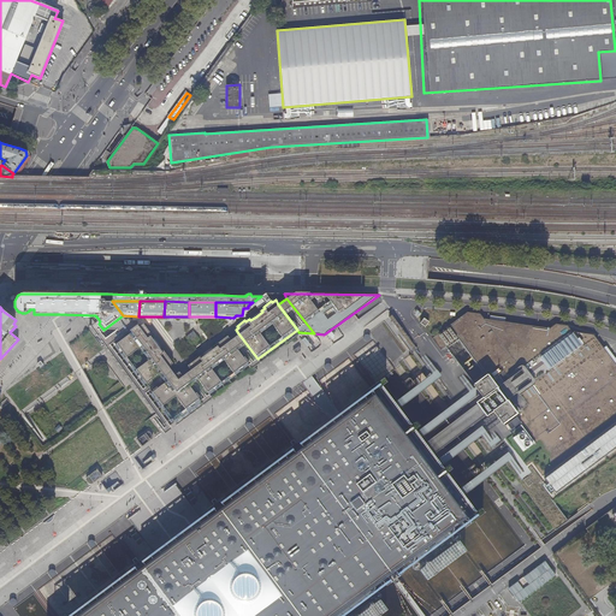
[(615,420),(615,357),(596,331),(572,327),(567,323),(555,320),(548,325),(487,317),(483,312),(471,309),(436,337),(438,342),(481,398),(486,395),(514,433),(527,424),(557,463),(615,420)]
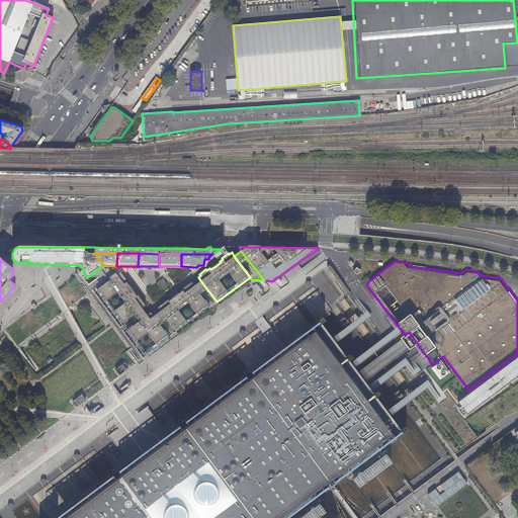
[(136,313),(142,309),(145,306),(143,303),(144,301),(140,295),(139,296),(137,293),(135,294),(132,289),(127,284),(128,283),(126,281),(127,280),(123,274),(122,275),(119,272),(116,274),(115,273),(109,277),(110,279),(96,290),(104,301),(118,290),(126,301),(112,313),(120,324),(136,313)]
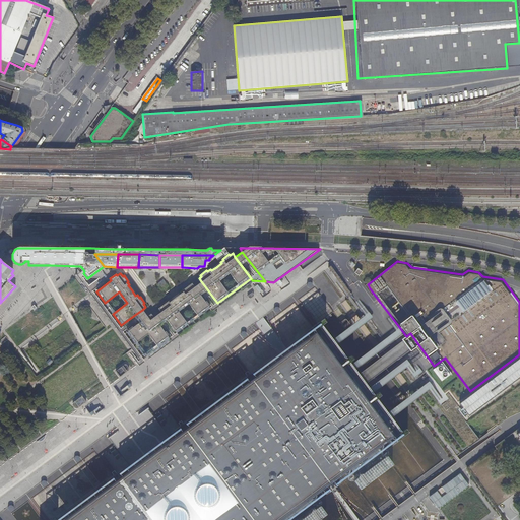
[(168,285),(164,279),(157,283),(161,289),(168,285)]
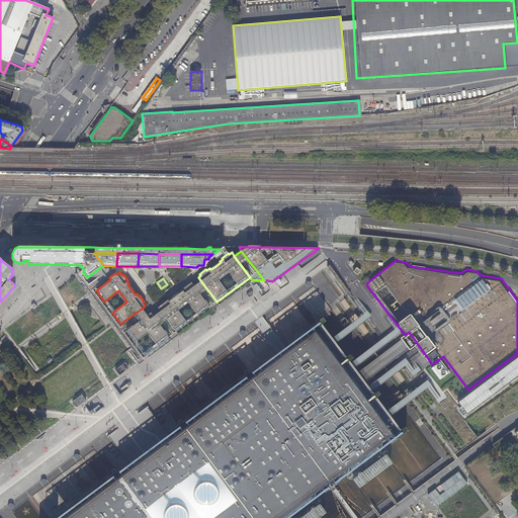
[(217,301),(200,280),(193,285),(208,308),(210,310),(219,305),(217,301)]
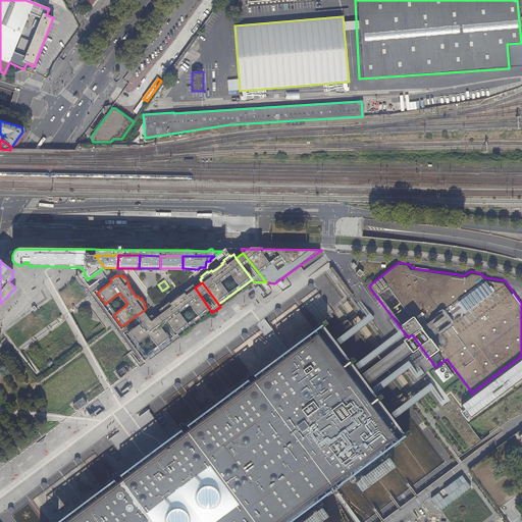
[(210,310),(195,288),(193,284),(190,286),(189,285),(183,290),(184,292),(180,294),(181,295),(176,299),(171,302),(170,302),(167,303),(166,302),(160,307),(161,308),(159,310),(161,313),(176,335),(210,310)]
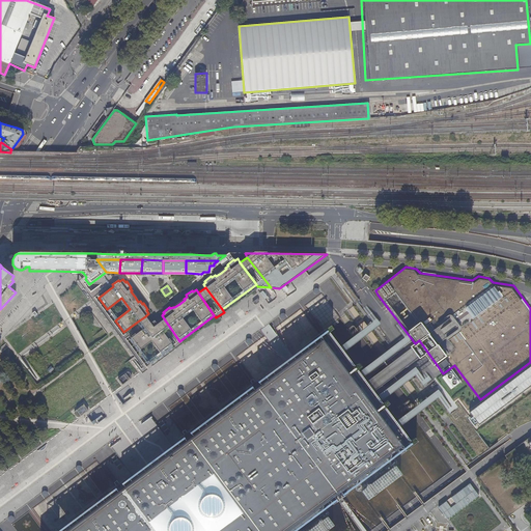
[(490,449),(467,418),(469,416),(463,407),(458,400),(455,403),(441,384),(438,385),(435,380),(424,387),(361,304),(345,314),(431,429),(462,470),(490,449)]
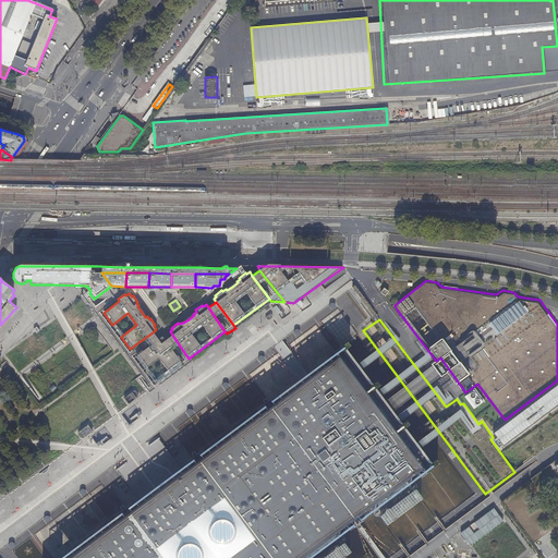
[(152,346),(158,340),(153,332),(146,337),(152,346)]
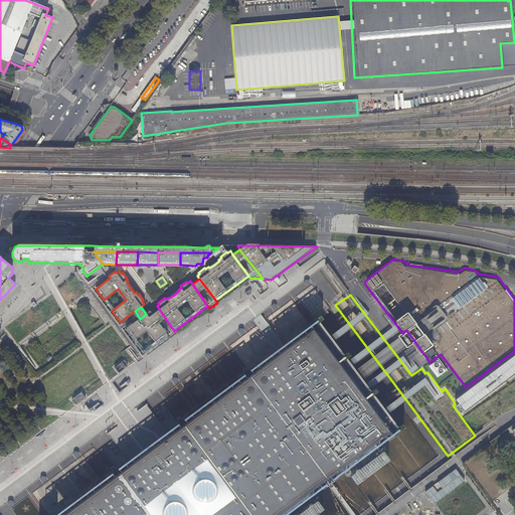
[(174,331),(159,309),(152,314),(167,336),(168,338),(169,339),(176,333),(174,331)]
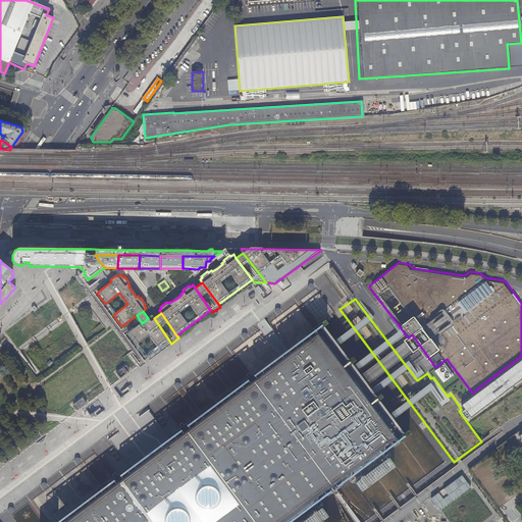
[(148,318),(142,323),(127,333),(143,354),(146,358),(151,354),(169,341),(154,318),(151,315),(148,318)]
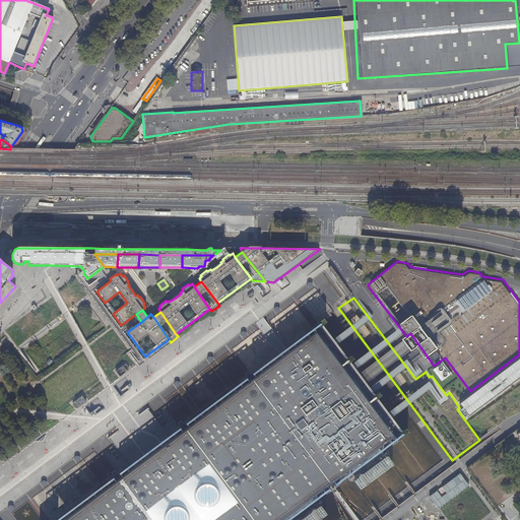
[(282,519),(325,489),(326,492),(327,492),(331,489),(332,489),(334,486),(341,481),(340,480),(339,478),(392,440),(393,441),(393,442),(409,430),(407,427),(400,432),(399,433),(374,400),(376,398),(382,394),(380,391),(374,395),(372,397),(346,364),(348,362),(354,358),(352,354),(346,359),(344,361),(319,327),(322,326),(327,321),(324,318),(316,324),(314,325),(312,327),(310,329),(312,332),(259,372),(257,368),(250,374),(248,375),(246,377),(243,379),(245,382),(192,421),(190,418),(183,424),(177,429),(179,432),(150,453),(125,472),(123,469),(114,475),(109,479),(111,482),(60,519),(56,519),(55,519),(54,519),(282,519)]
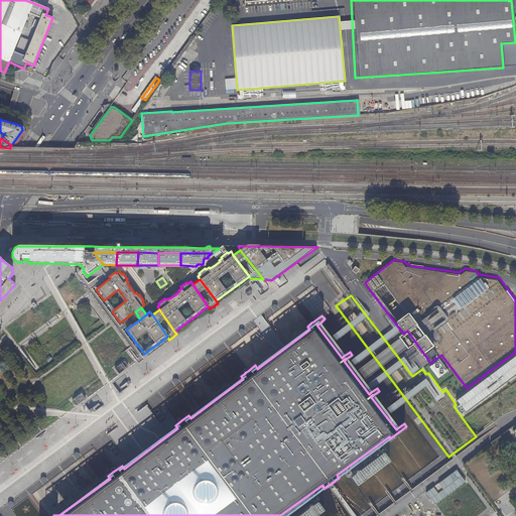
[(147,356),(169,340),(168,339),(147,355),(147,356)]
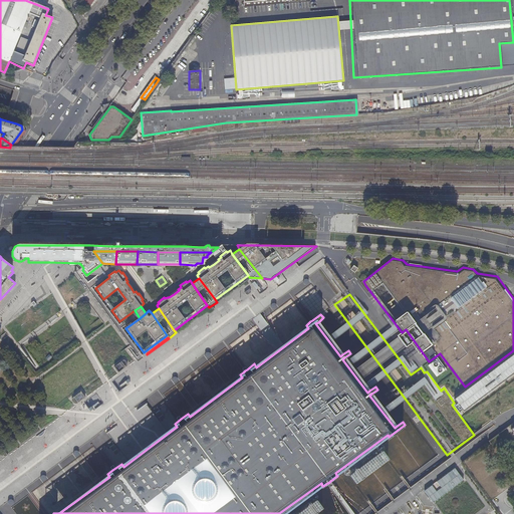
[(513,372),(513,354),(454,400),(463,412),(513,372)]
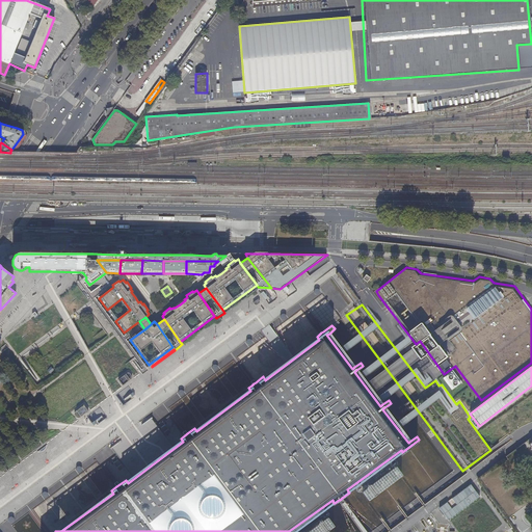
[(126,372),(117,379),(122,384),(130,378),(130,375),(129,373),(126,372)]
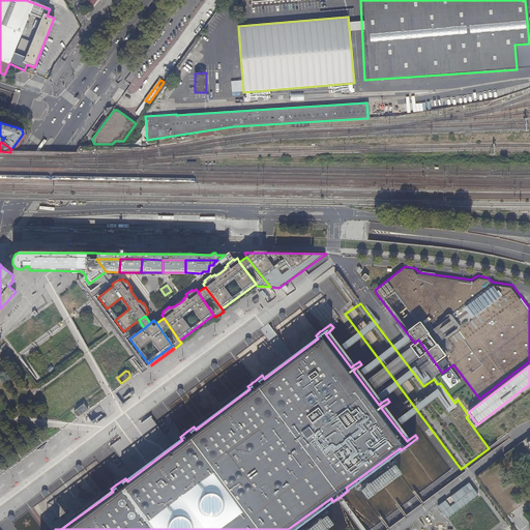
[(88,410),(84,404),(75,411),(75,412),(75,413),(77,416),(78,416),(79,416),(88,410)]
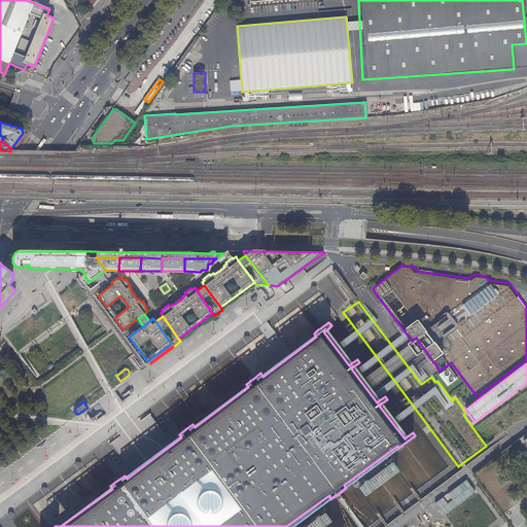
[(30,451),(32,457),(38,455),(36,449),(30,451)]
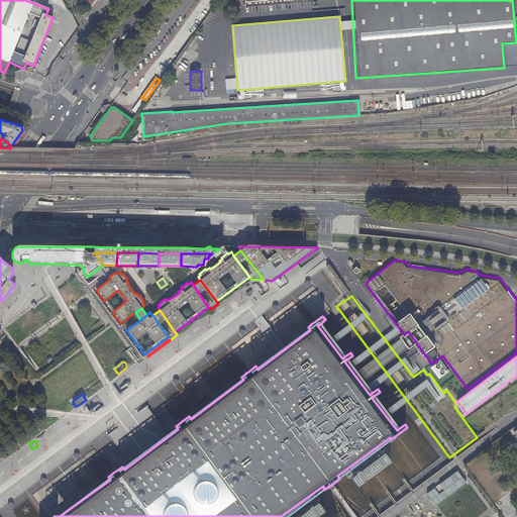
[(477,456),(471,449),(379,516),(395,516),(409,507),(410,506),(412,505),(477,456)]
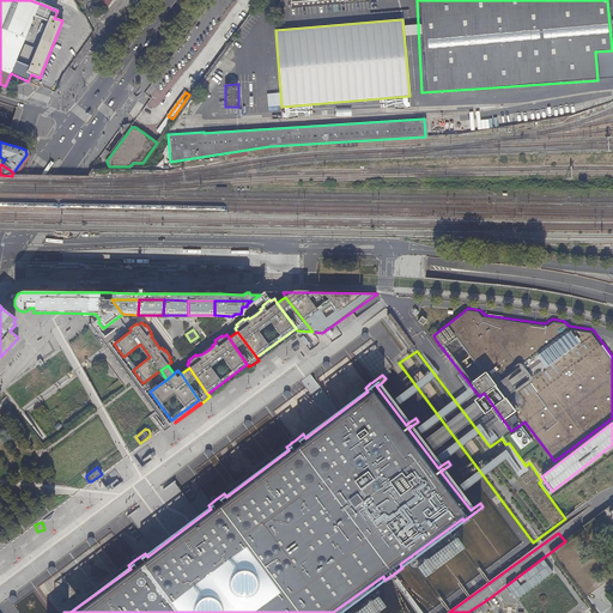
[(455,538),(417,568),(424,577),(462,548),(455,538)]
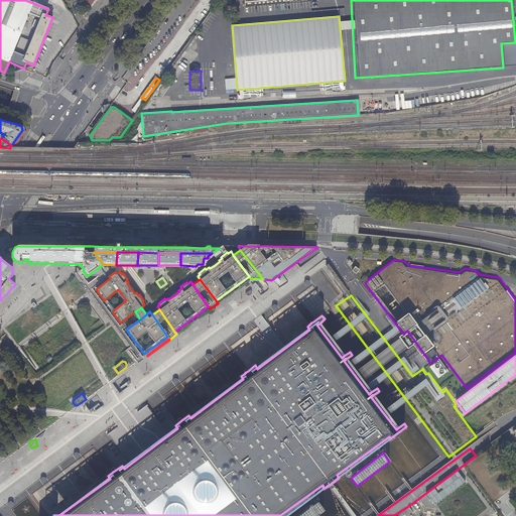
[(316,515),(324,511),(317,502),(297,515),(316,515)]
